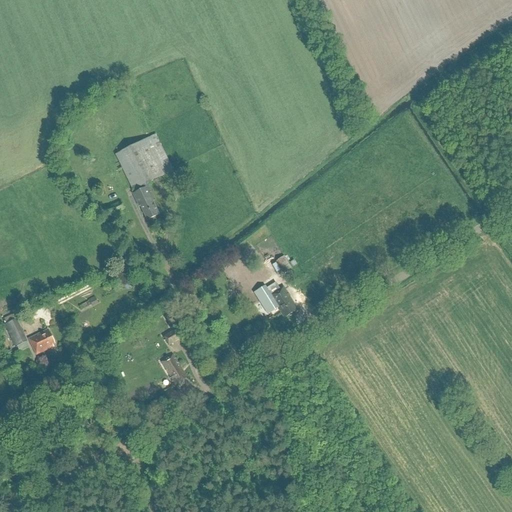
[(140,206),(147,221),(159,215),(154,202),(156,201),(147,184),(173,171),(156,135),(115,155),(133,191),(135,190),(136,193),(133,194),(139,207),(140,206)]
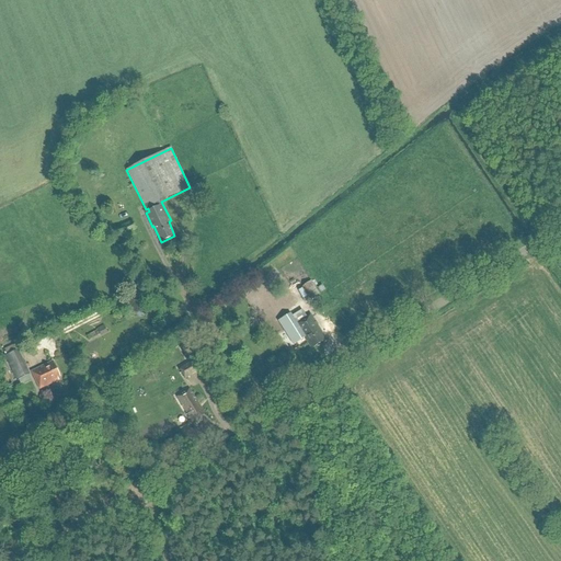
[(119,238),(136,230),(133,221),(115,229),(119,238)]
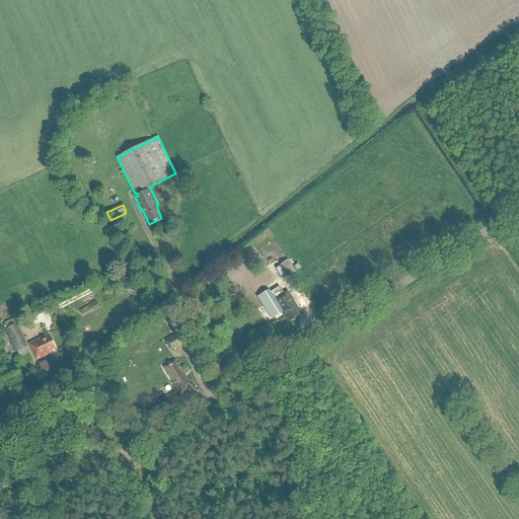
[(288,261),(282,265),(290,277),(296,273),(288,261)]
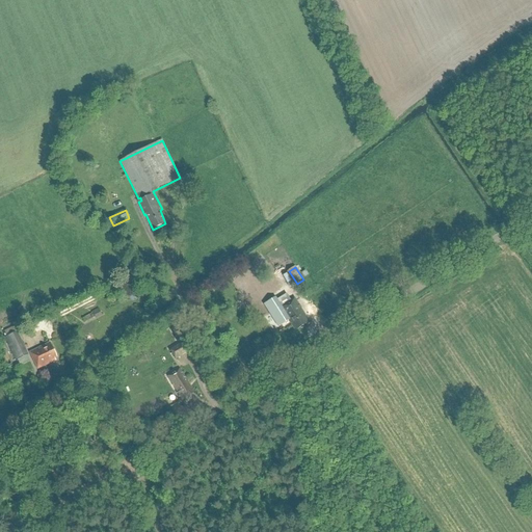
[(275,297),(264,304),(277,327),(289,320),(295,331),(309,322),(294,298),(290,301),(286,294),(277,300),(275,297)]
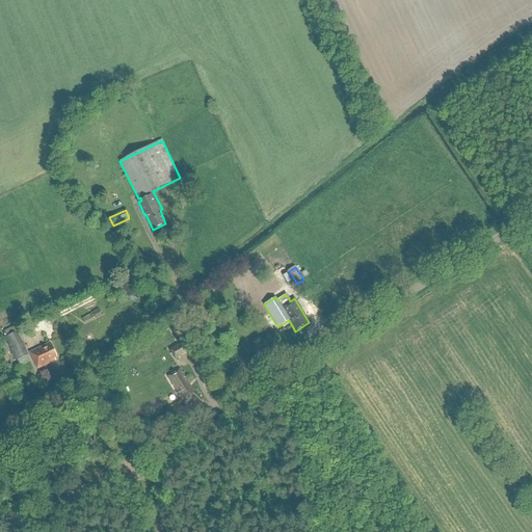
[(234,301),(239,312),(251,307),(246,295),(234,301)]
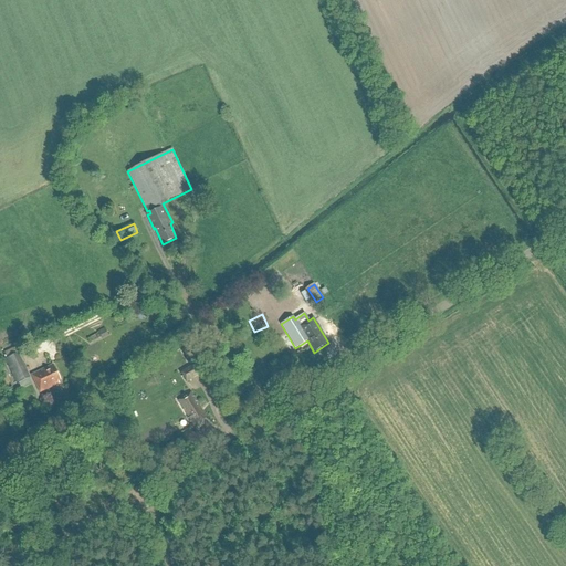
[(100,333),(88,337),(87,338),(90,343),(101,337),(102,339),(109,336),(107,332),(100,335),(100,333)]
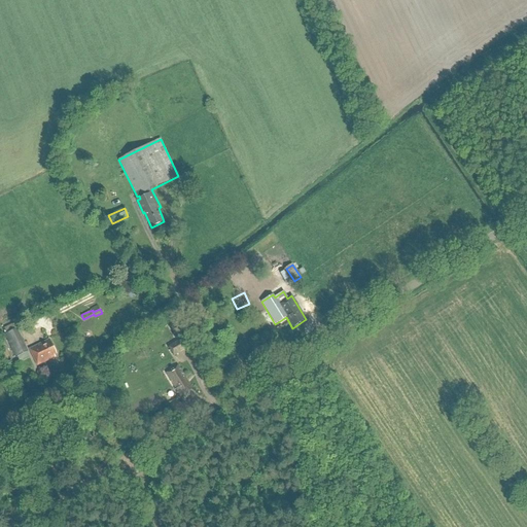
[(168,325),(170,330),(177,327),(174,322),(168,325)]
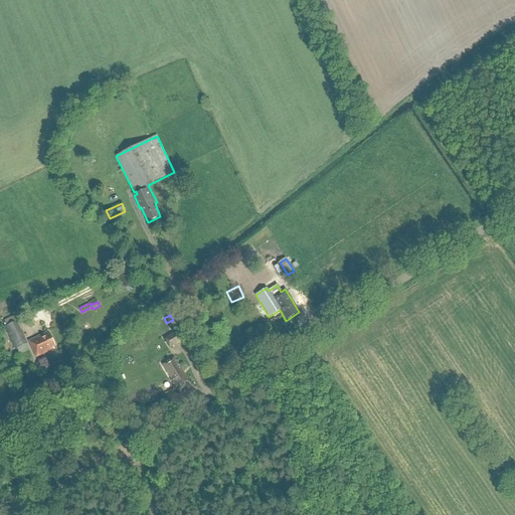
[(179,317),(168,324),(172,330),(183,324),(179,317)]
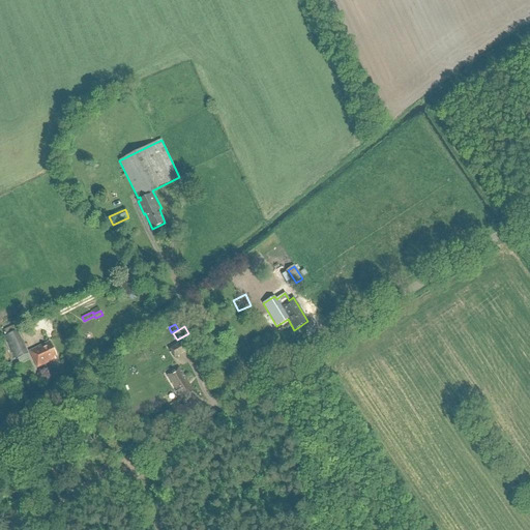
[(4,336),(12,355),(16,359),(28,354),(18,331),(4,336)]
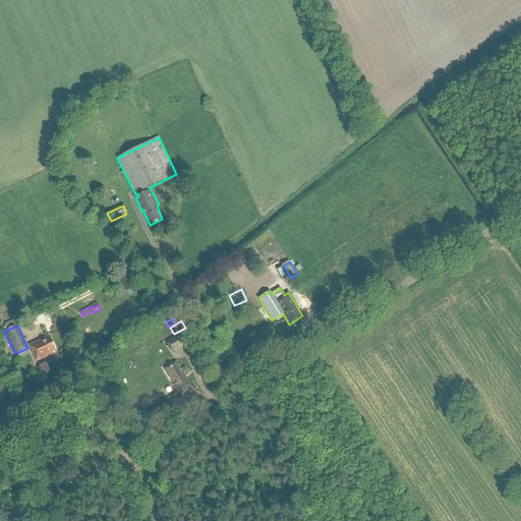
[(173,353),(184,346),(178,335),(167,343),(173,353)]
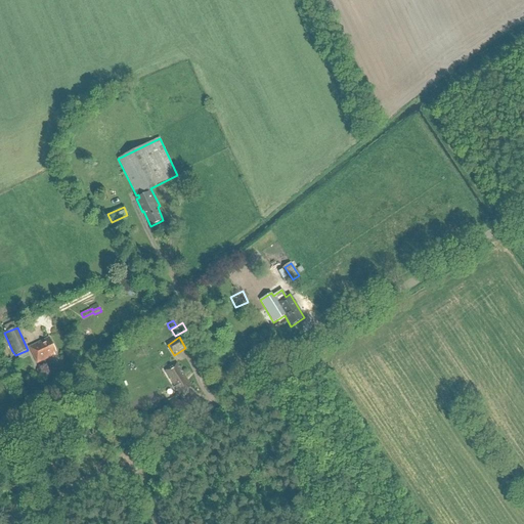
[(46,359),(45,357),(55,352),(49,338),(30,347),(37,363),(46,359)]
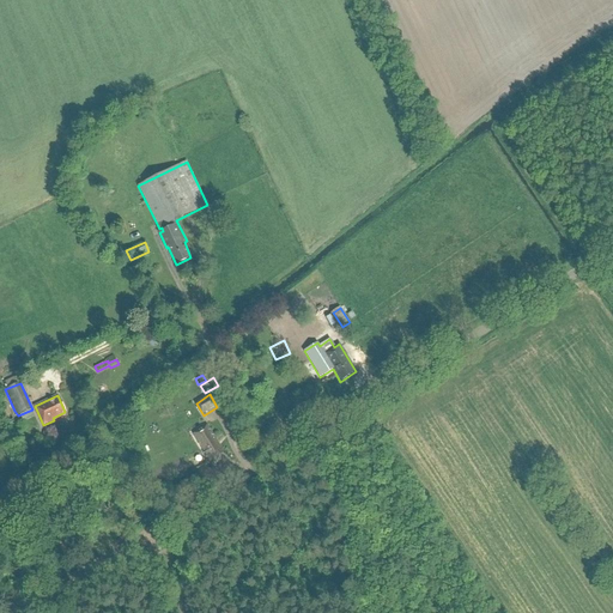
[(212,413),(204,416),(206,425),(216,422),(212,413)]
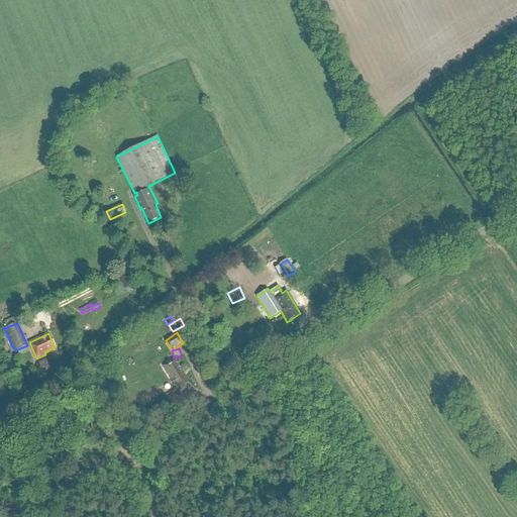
[(175,359),(164,367),(178,390),(187,384),(183,377),(185,376),(175,359)]
